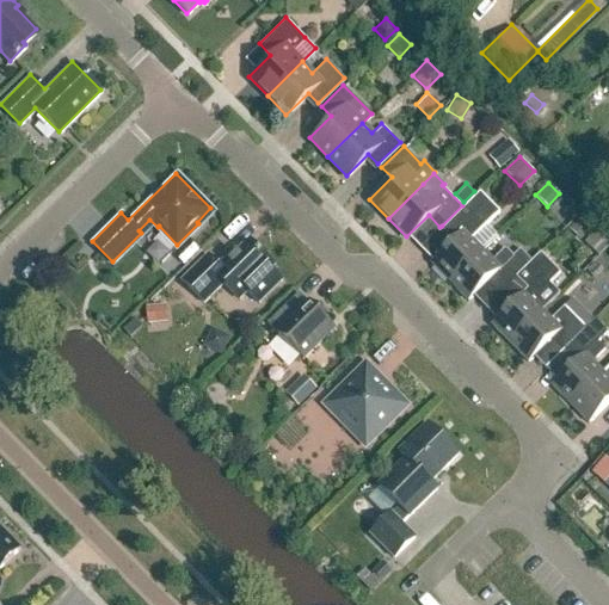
[(471,236),(498,210),(478,190),(462,205),(442,226),(453,238),(430,260),(448,279),(481,247),(471,236)]
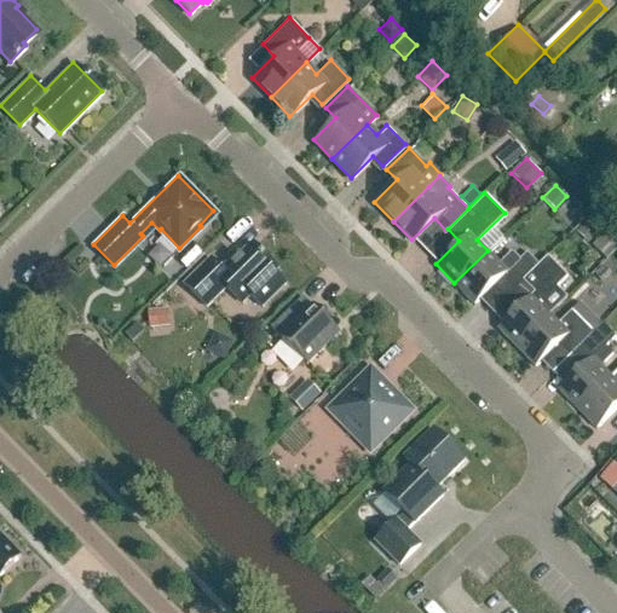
[(586,241),(599,229),(588,218),(575,230),(586,241)]
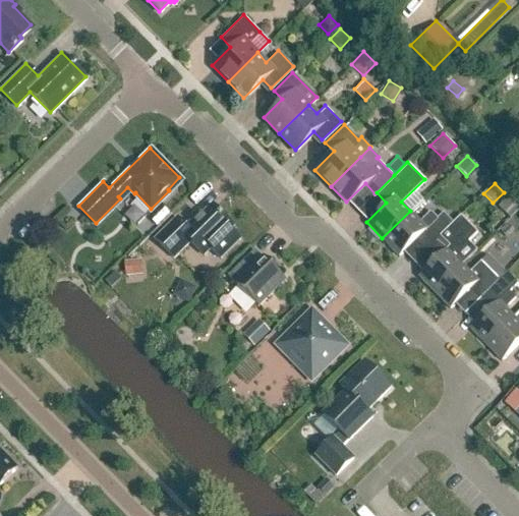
[(170,209),(161,201),(148,214),(157,223),(170,209)]
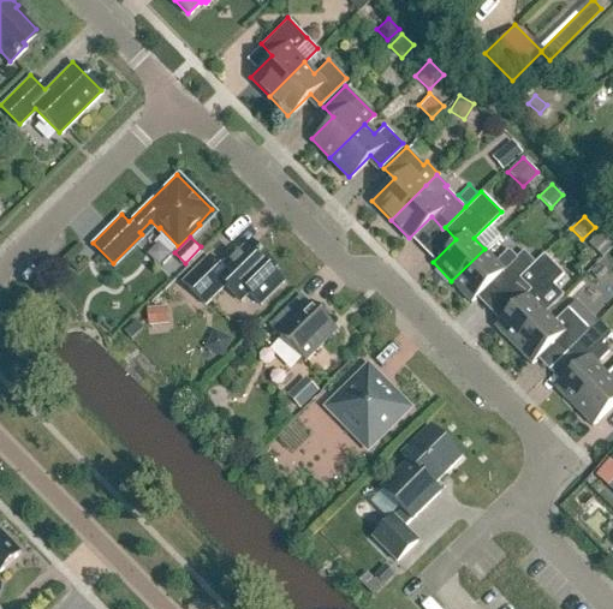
[(273,267),(274,266),(249,240),(221,268),(207,255),(182,280),(203,303),(224,282),(239,299),(240,298),(238,296),(245,288),(260,303),(261,302),(257,299),(278,279),(280,281),(281,280),(268,267),(271,263),(273,267)]
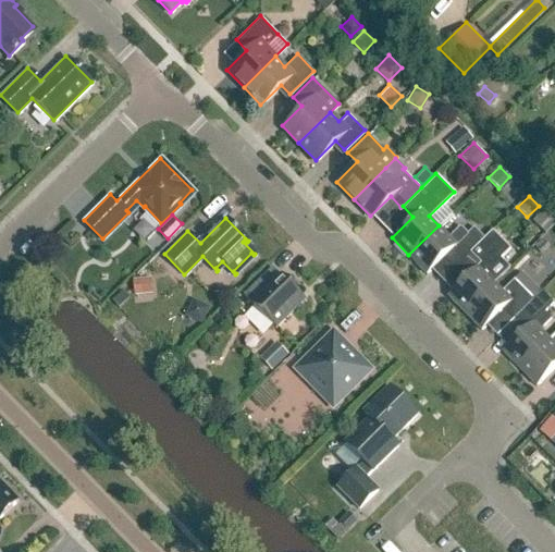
[(453,267),(477,242),(483,236),(472,225),(466,231),(459,224),(447,235),(439,225),(408,255),(426,272),(446,250),(457,261),(452,266),(453,267)]
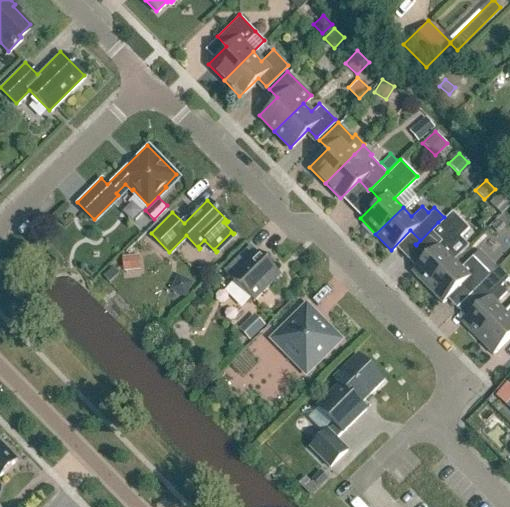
[(467,244),(458,235),(467,226),(451,210),(444,217),(438,222),(416,245),(421,241),(430,250),(410,269),(426,285),(453,258),(467,244)]
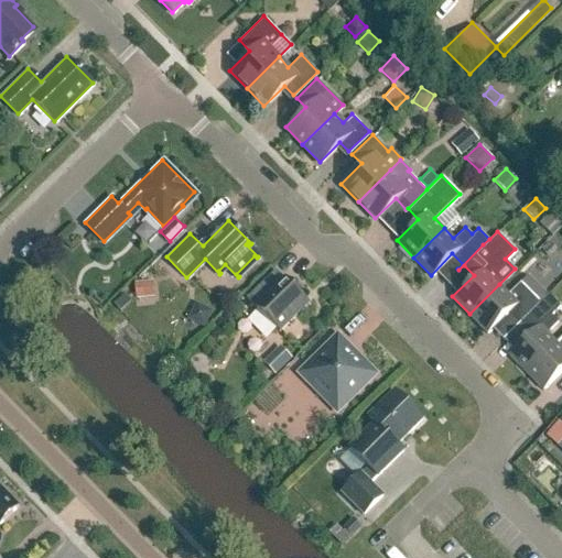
[(547,255),(554,248),(547,240),(539,248),(547,255)]
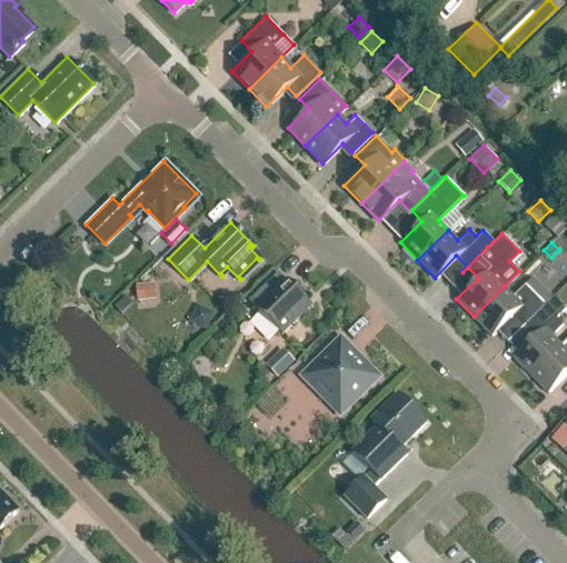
[(306,298),(287,279),(286,280),(277,270),(247,299),(280,332),(297,315),(291,310),(304,298),(305,299),(306,298)]
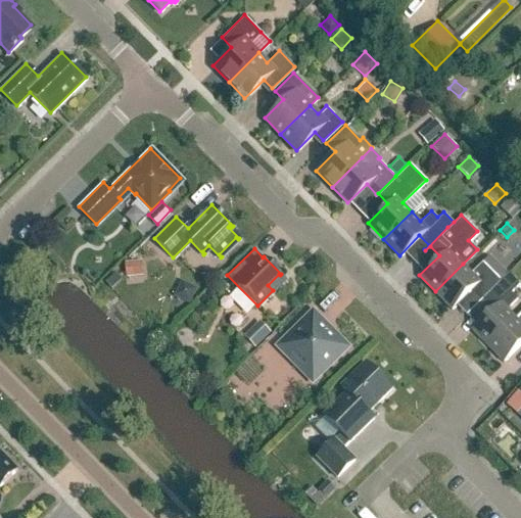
[(125,275),(142,274),(141,259),(123,261),(125,275)]
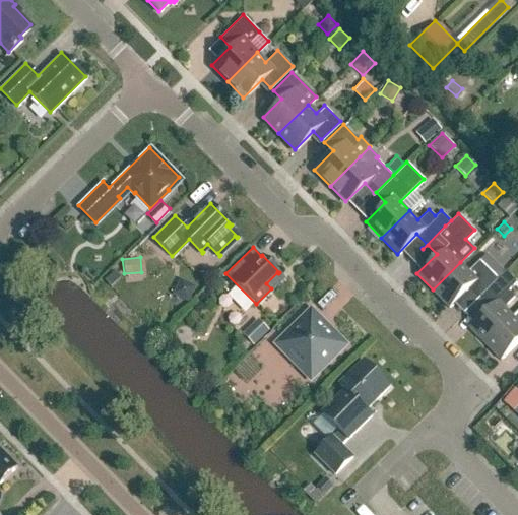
[(460,262),(433,290),(448,306),(468,286),(478,297),(505,270),(505,269),(496,277),(478,259),(467,269),(460,262)]
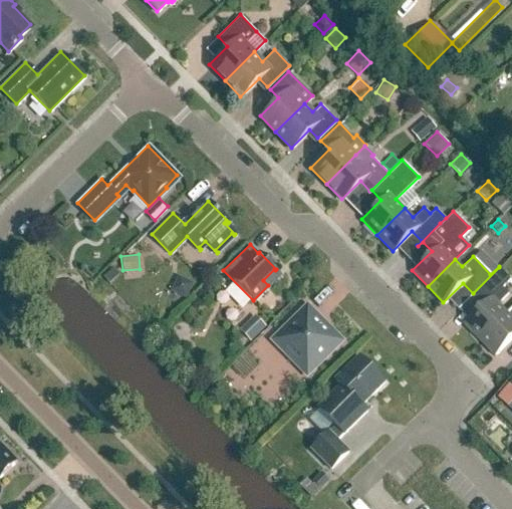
[(118,272),(111,266),(102,275),(108,281),(118,272)]
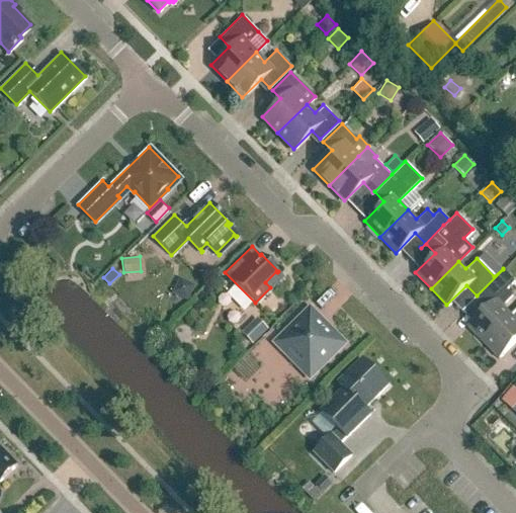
[(487,305),(504,287),(513,278),(503,269),(477,295),(487,305)]
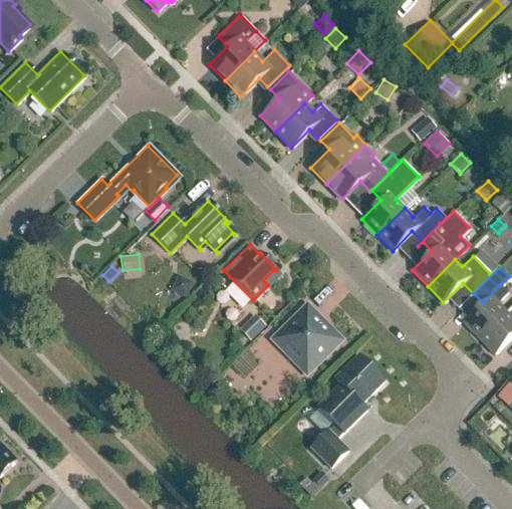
[(478,338),(506,311),(497,302),(507,291),(500,285),(483,302),(463,322),(478,338)]
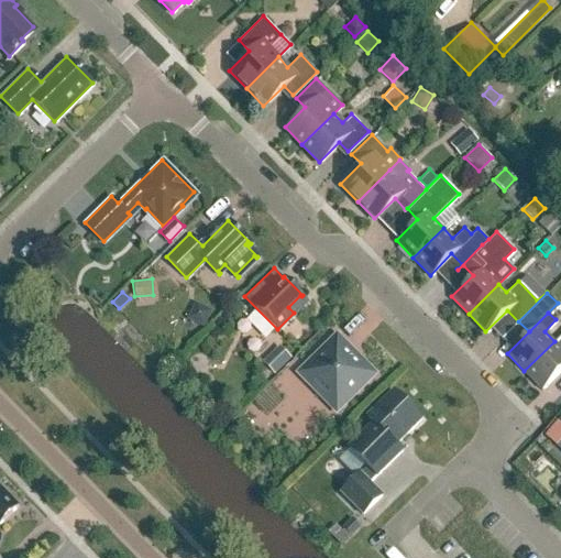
[(372,372),(336,335),(298,371),(310,383),(314,380),(337,404),(334,407),(336,408),(372,372)]
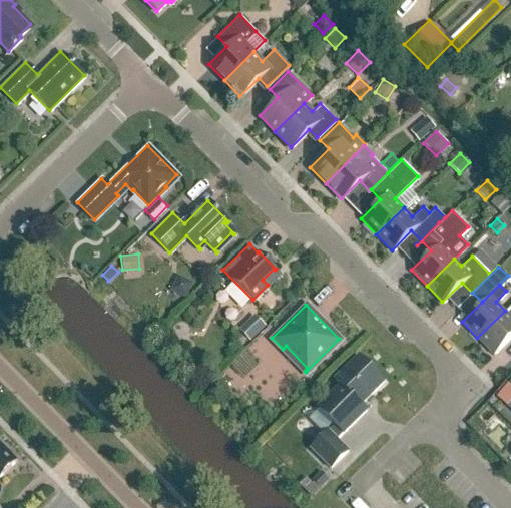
[(250,336),(265,322),(253,311),(239,325),(250,336)]
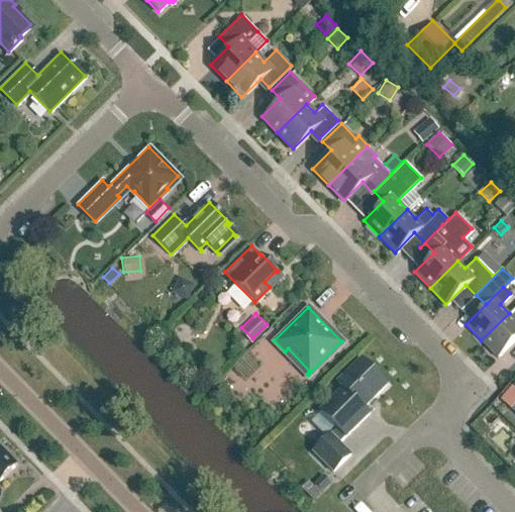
[(497,355),(514,337),(514,319),(509,313),(481,340),(497,355)]
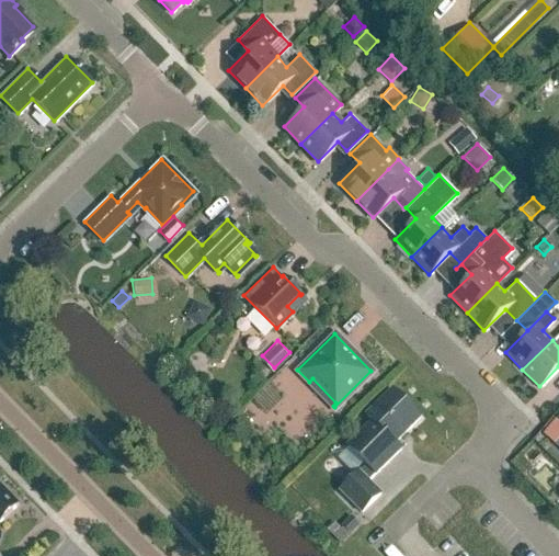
[(394,440),(419,416),(391,387),(365,412),(371,419),(345,444),(365,463),(339,488),(361,510),(379,491),(366,479),(400,446),(394,440)]
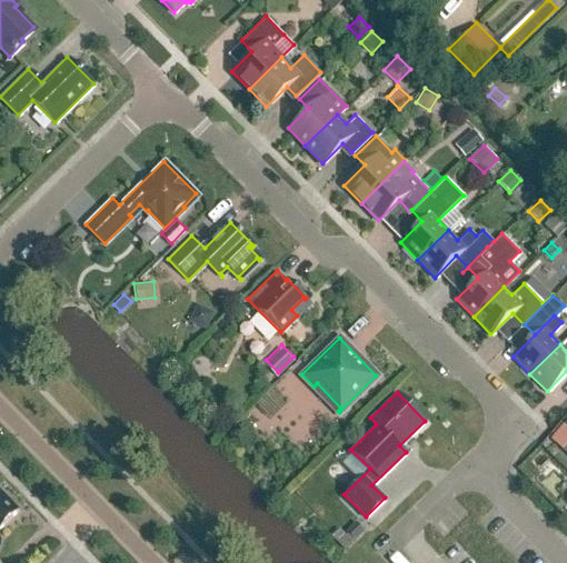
[(541,470),(551,460),(539,446),(528,456),(541,470)]
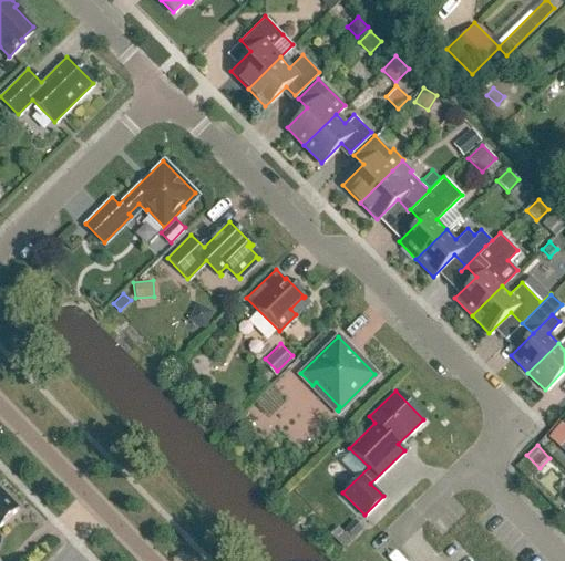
[(0,522),(18,507),(0,488),(0,522)]
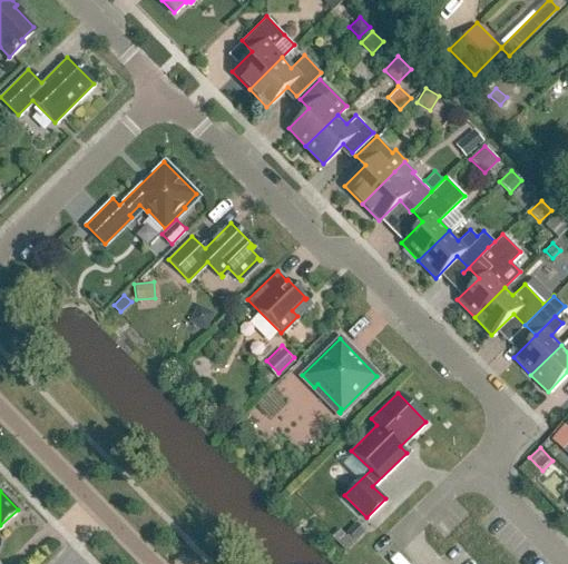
[(353,540),(363,530),(355,521),(345,531),(353,540)]
